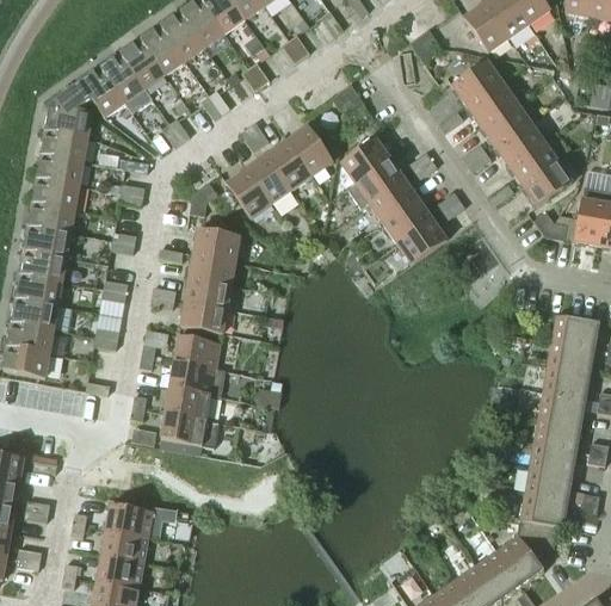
[(224,33),(201,0),(198,0),(179,13),(204,48),(224,33)]
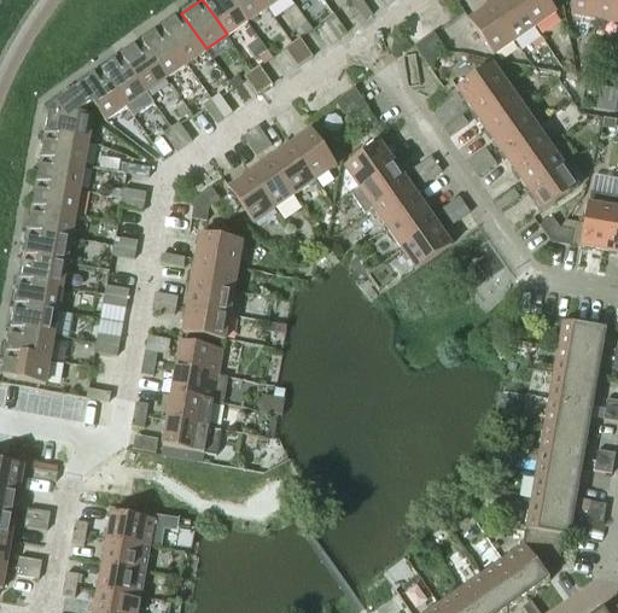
[(246,21),(232,0),(203,0),(227,34),(246,21)]
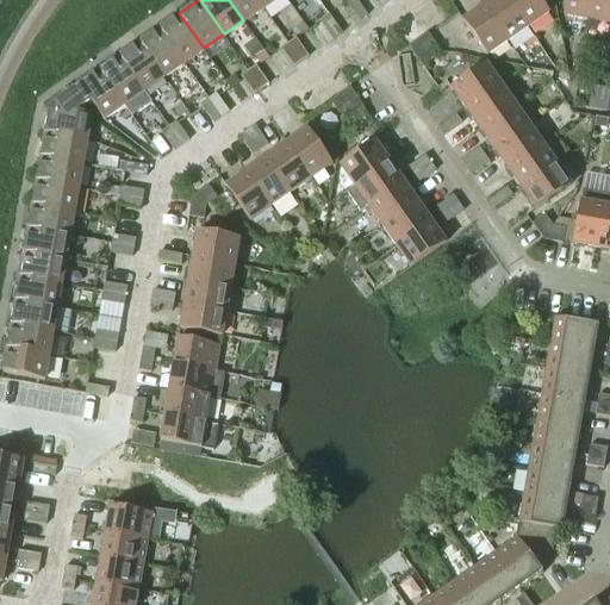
[(263,6),(259,0),(229,0),(243,20),(263,6)]
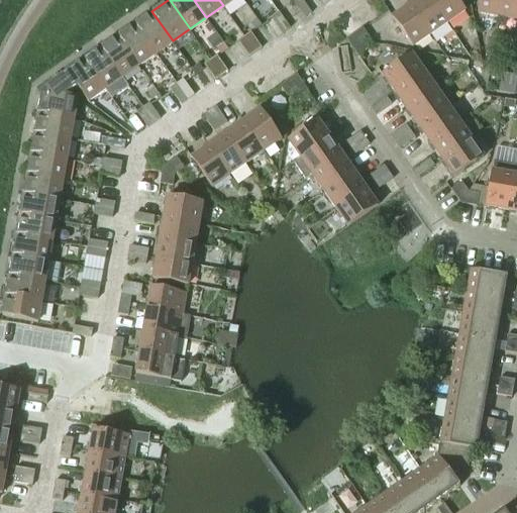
[(311,10),(303,0),(295,0),(304,15),(311,10)]
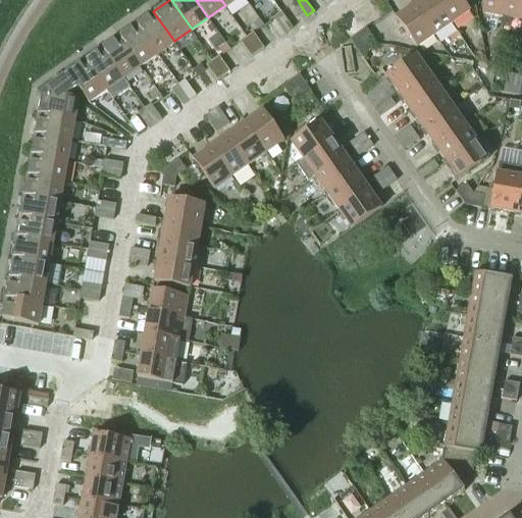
[(450,22),(433,0),(417,0),(413,3),(433,34),(450,22)]
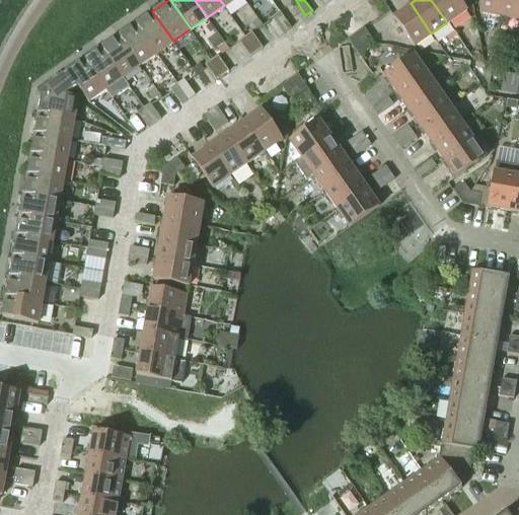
[(466,9),(459,0),(431,0),(447,22),(466,9)]
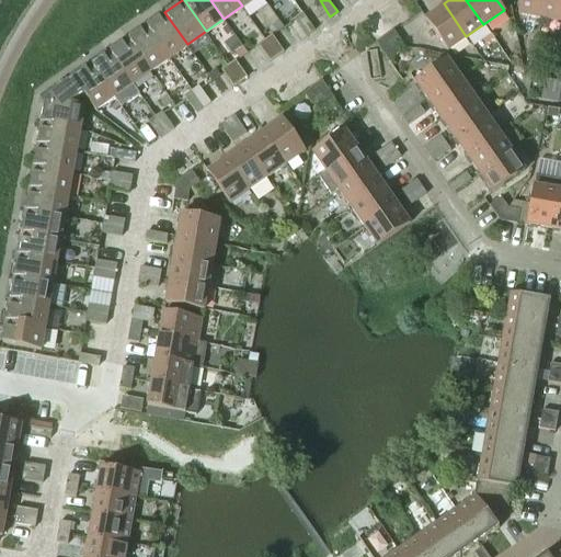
[(540,16),(542,0),(519,0),(518,12),(540,16)]
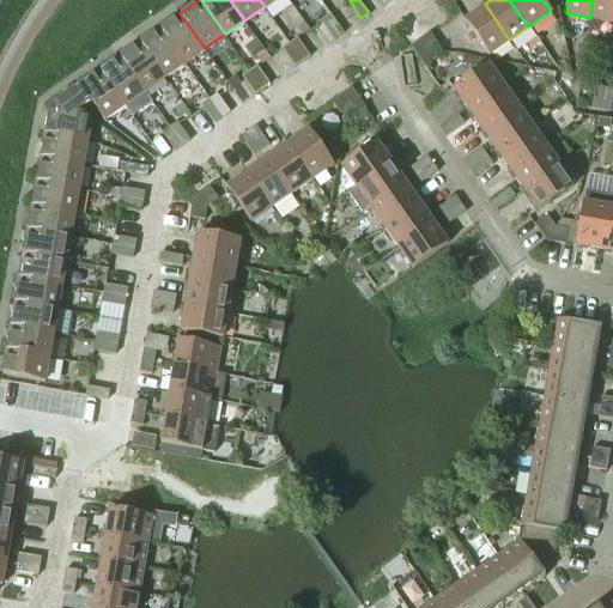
[(612,20),(612,0),(593,0),(590,18),(612,20)]
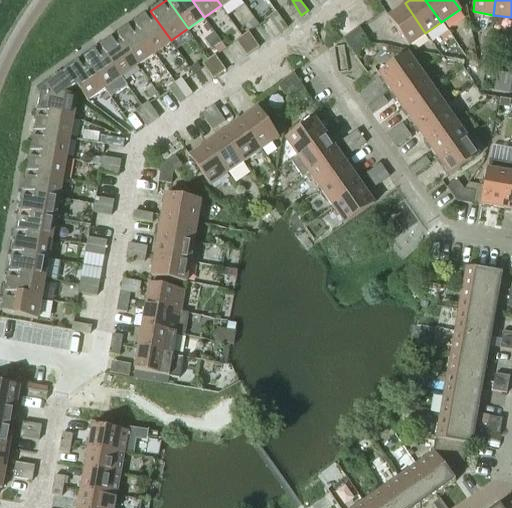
[(425,33),(405,3),(388,15),(409,44),(425,33)]
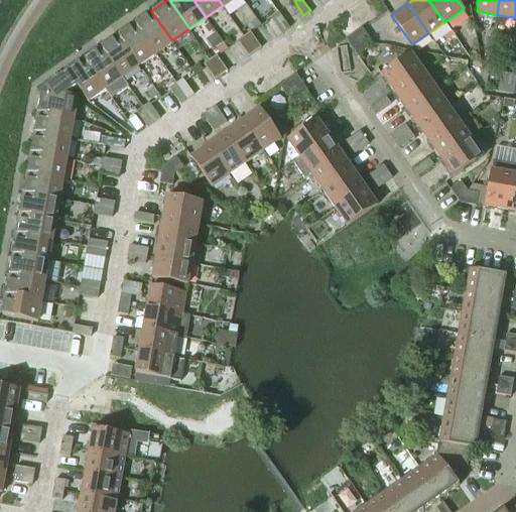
[(288,25),(278,10),(271,14),(282,30),(288,25)]
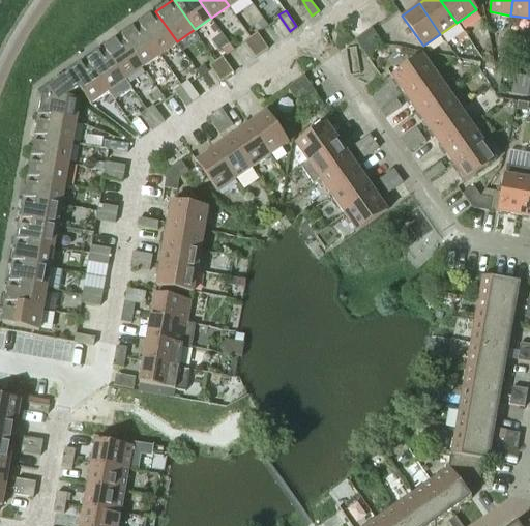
[(177,41),(155,11),(139,23),(159,54),(177,41)]
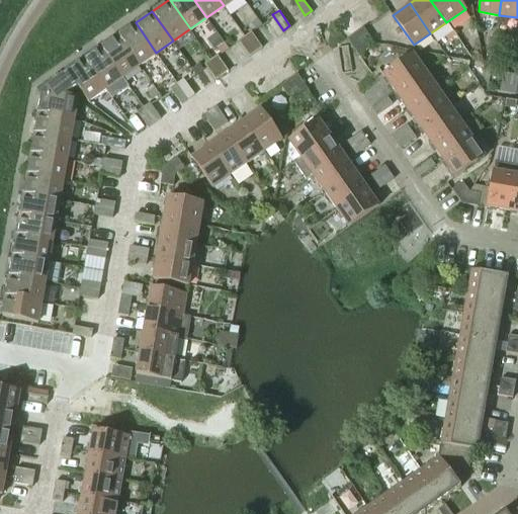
[(156,53),(136,22),(118,34),(140,64),(156,53)]
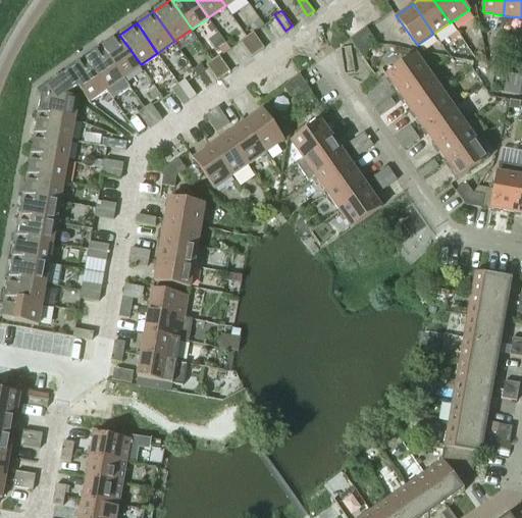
[(373,36),(365,26),(349,37),(367,40),(373,36)]
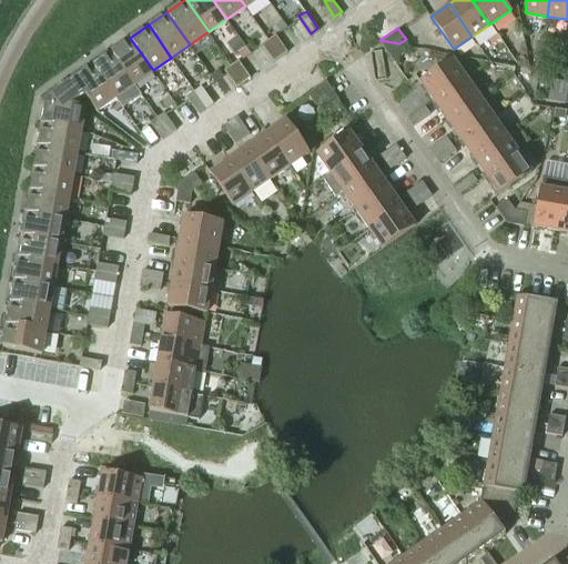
[(286,50),(275,33),(267,38),(280,54),(286,50)]
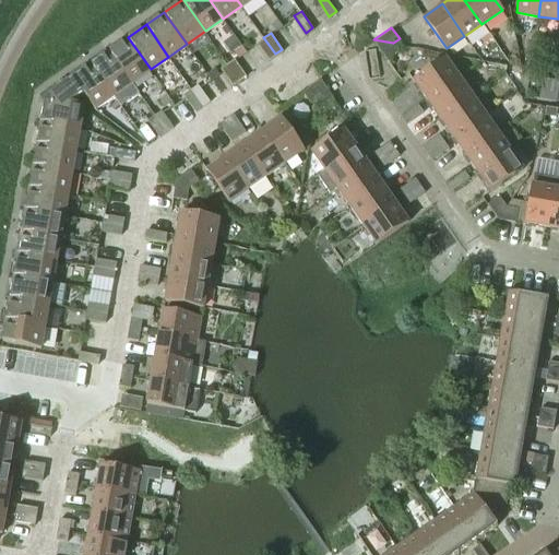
[(151,69),(128,37),(109,50),(132,82),(151,69)]
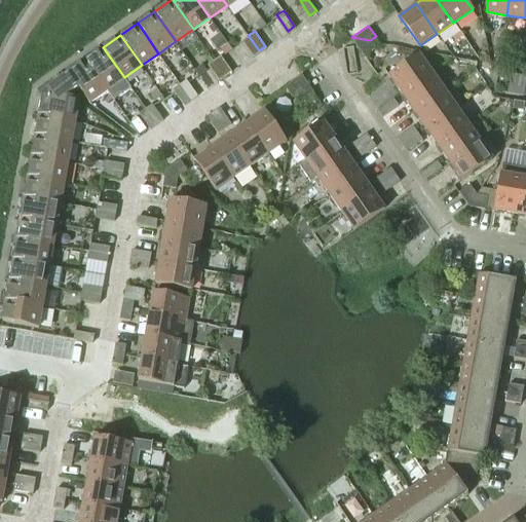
[(259,50),(248,35),(241,39),(253,56),(259,50)]
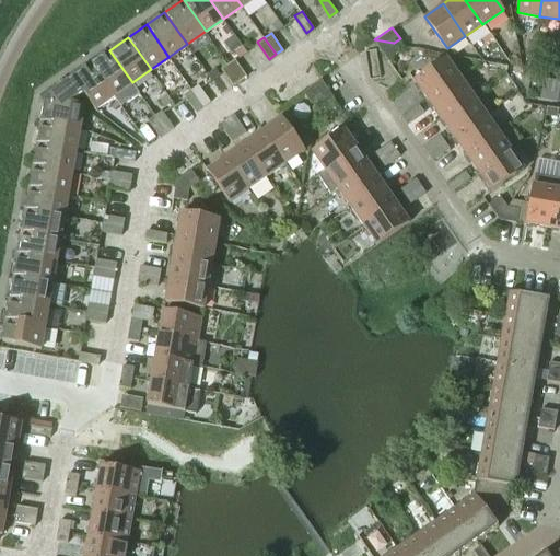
[(387,58),(398,49),(394,43),(374,39),(387,58)]
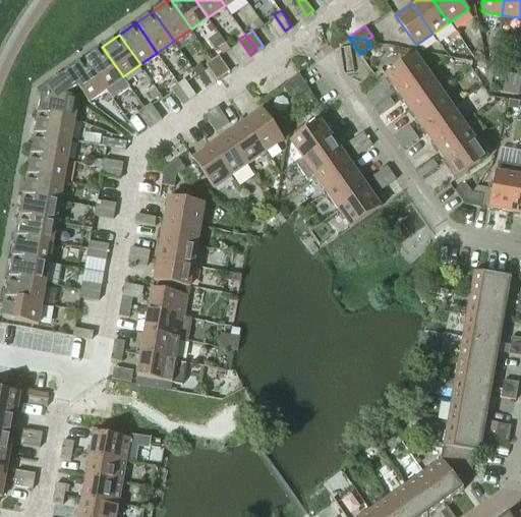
[(123,76),(102,47),(85,58),(106,89),(123,76)]
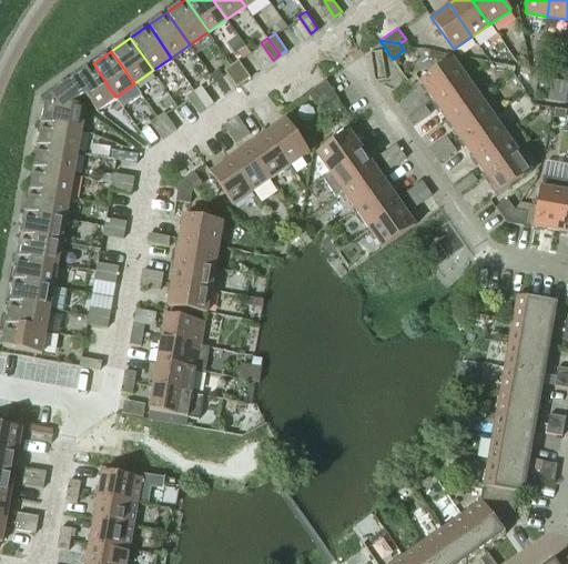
[(433,99),(465,77),(452,58),(419,80),(433,99)]
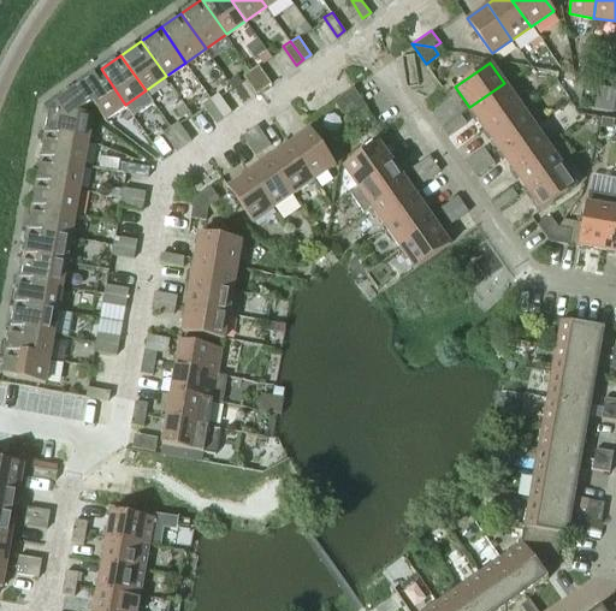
[(271,82),(258,64),(250,69),(264,88),(271,82)]
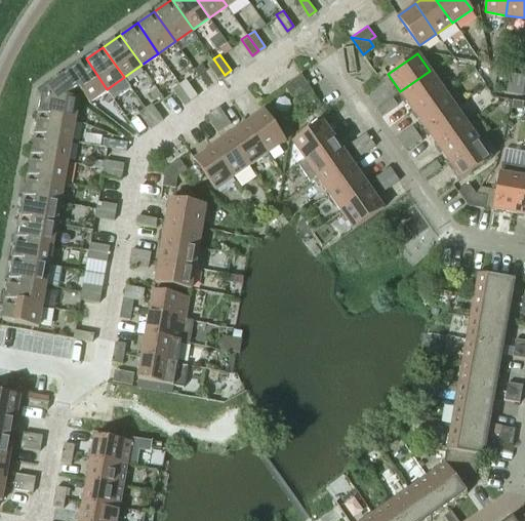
[(107,89),(86,58),(61,77),(71,91),(78,86),(89,102),(107,89)]
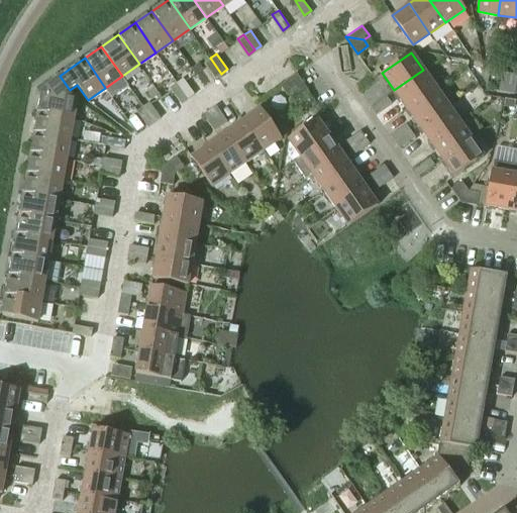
[(221,74),(210,58),(204,63),(215,78),(221,74)]
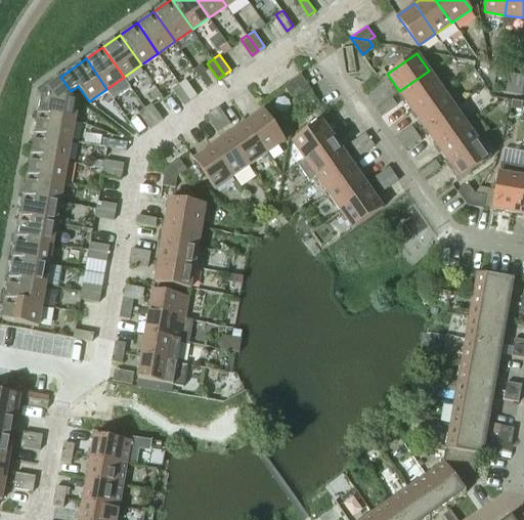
[(411,109),(441,87),(429,71),(399,91),(411,109)]
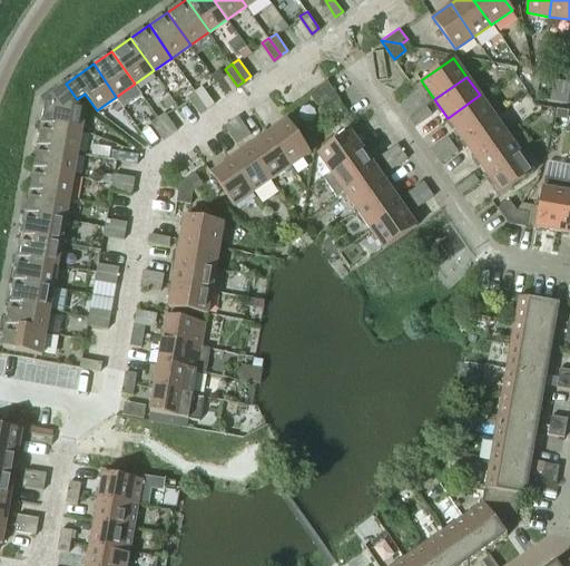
[(558,100),(562,79),(553,78),(550,98),(558,100)]
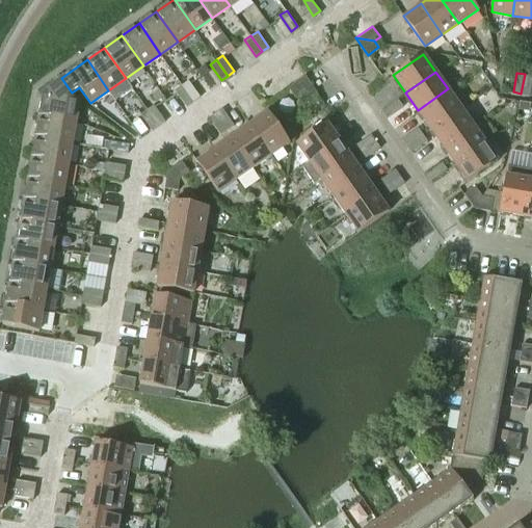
[(301,93),(304,74),(288,85),(295,97),(301,93)]
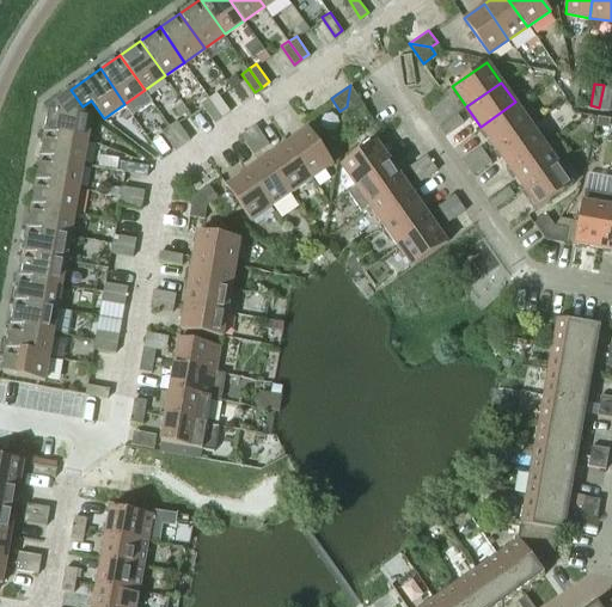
[(363,104),(350,85),(347,106),(352,112),(363,104)]
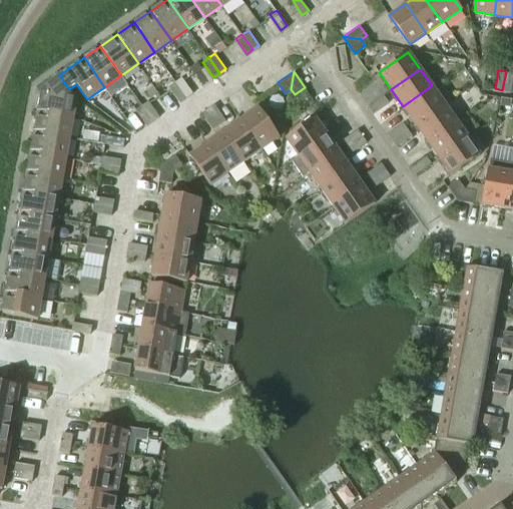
[(510,91),(512,72),(506,71),(502,90),(510,91)]
